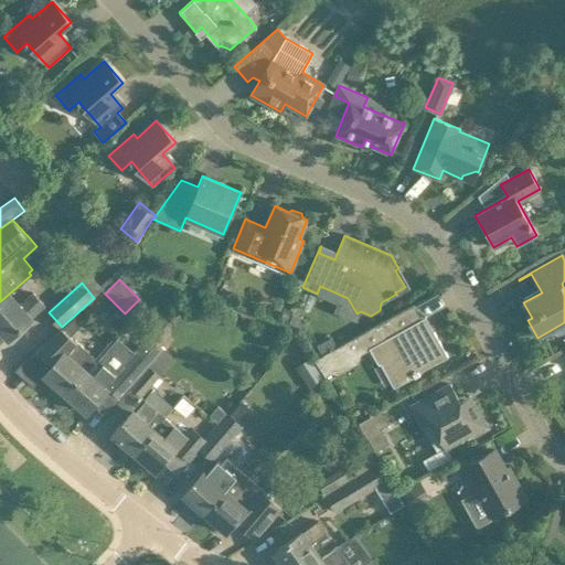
[(20,306),(10,294),(0,301),(0,329),(8,339),(32,318),(31,318),(45,306),(34,292),(20,306)]
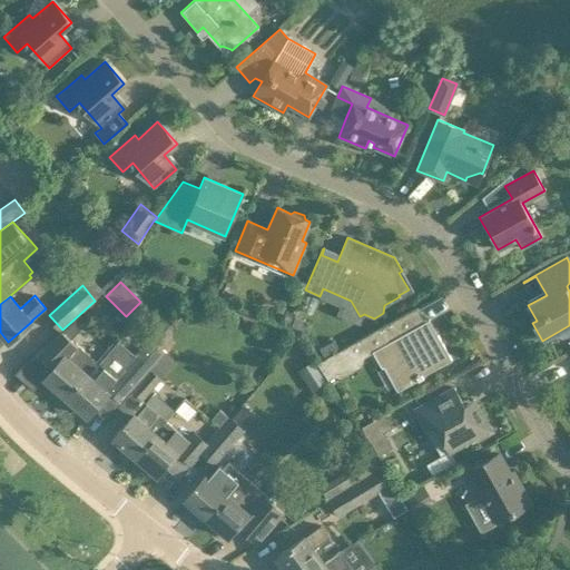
[(418,307),(346,347),(317,364),(325,376),(330,377),(334,375),(340,376),(361,365),(363,357),(372,352),(381,367),(383,366),(397,391),(418,380),(423,377),(423,376),(451,360),(438,335),(430,340),(422,325),(425,323),(418,307)]
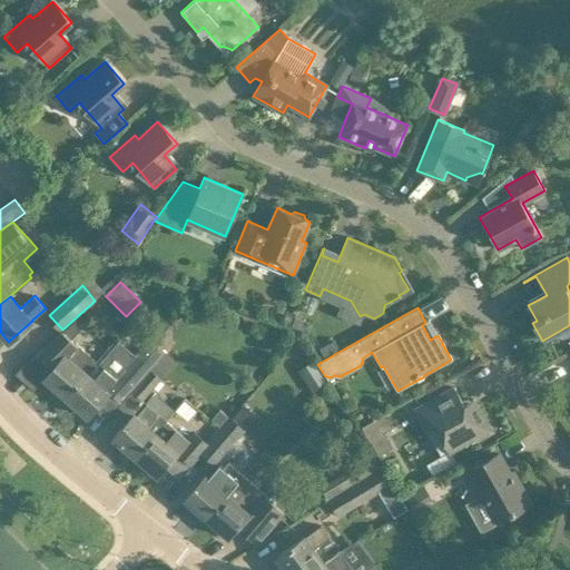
[(97,361),(96,360),(71,338),(81,326),(75,321),(36,354),(52,367),(43,377),(66,396),(87,373),(97,361)]
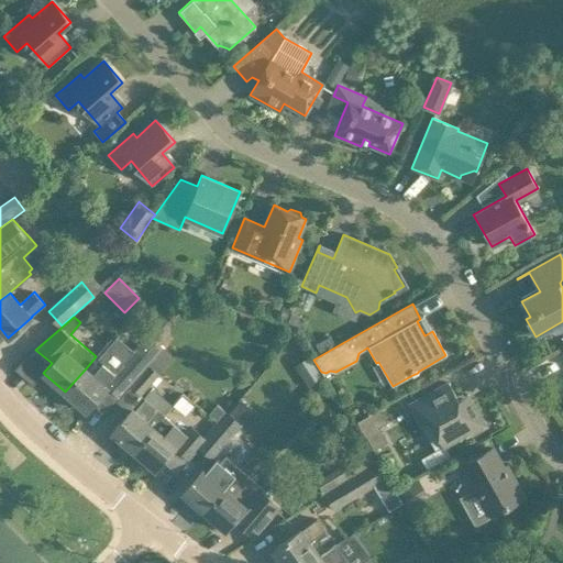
[(86,368),(65,392),(87,410),(105,390),(118,401),(131,387),(150,365),(164,350),(153,340),(162,329),(155,322),(128,354),(109,339),(95,355),(96,356),(86,368)]
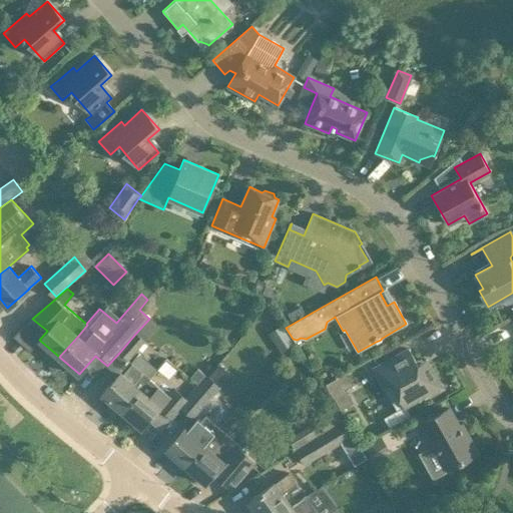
[(281,327),(269,335),(282,354),(292,342),(281,327)]
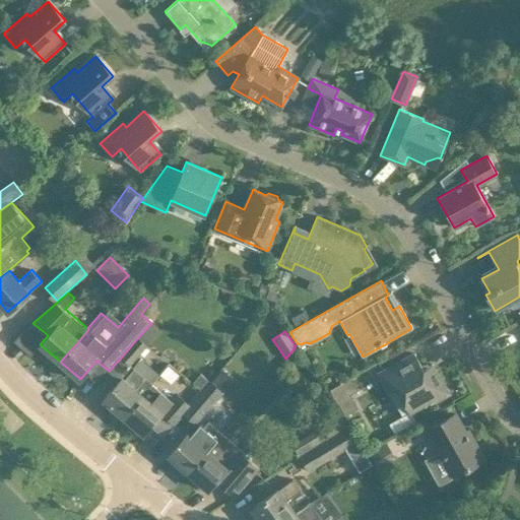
[(147,345),(138,337),(121,358),(130,366),(147,345)]
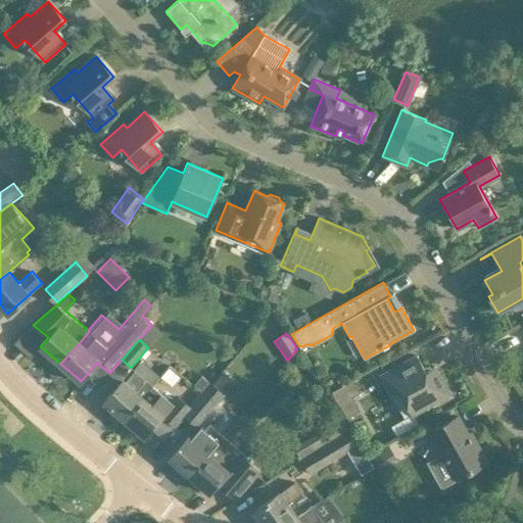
[(417,355),(381,375),(405,418),(412,414),(435,401),(436,403),(450,395),(439,375),(434,367),(429,370),(426,372),(417,355)]
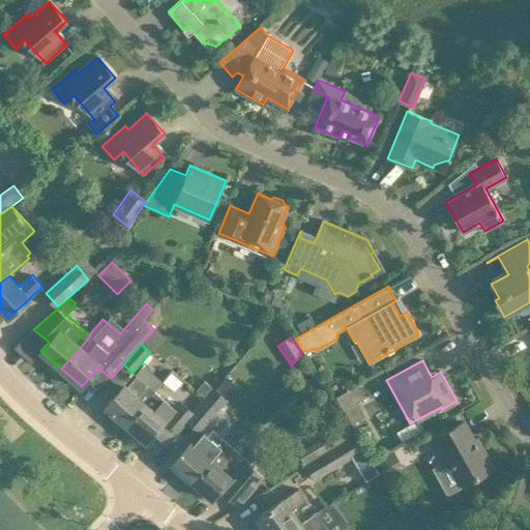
[(126,424),(154,391),(154,390),(162,381),(142,364),(134,374),(133,373),(123,364),(111,378),(121,388),(106,407),(126,424)]
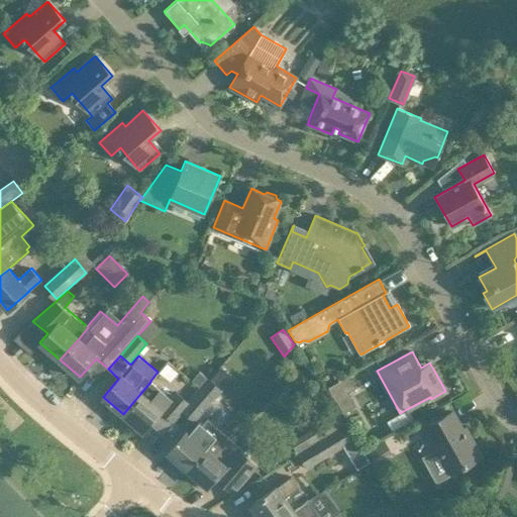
[(339,381),(328,387),(335,400),(336,400),(343,413),(356,406),(348,393),(356,389),(356,388),(349,376),(339,381)]
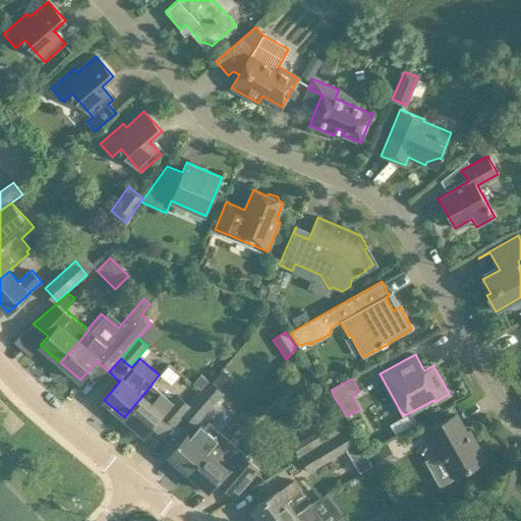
[(211,383),(191,406),(185,413),(196,423),(223,393),(211,383)]
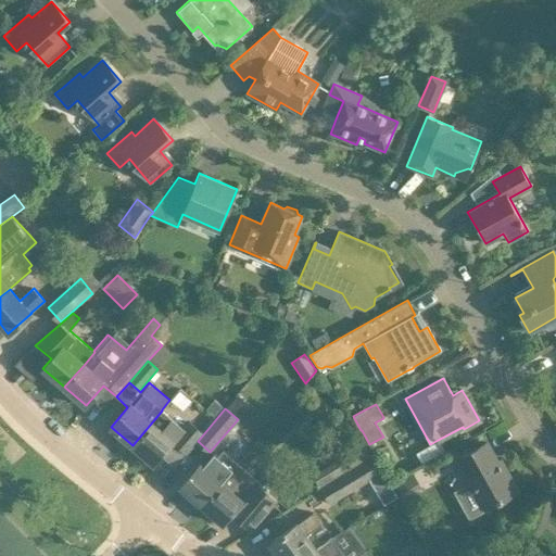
[(163,411),(162,411),(133,445),(153,464),(174,441),(187,453),(198,441),(204,433),(190,421),(184,429),(163,411)]
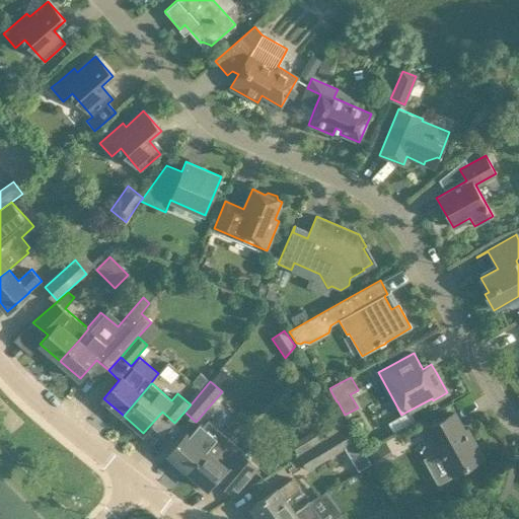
[(439,449),(452,474),(483,457),(471,437),(467,439),(453,413),(422,431),(434,452),(439,449)]
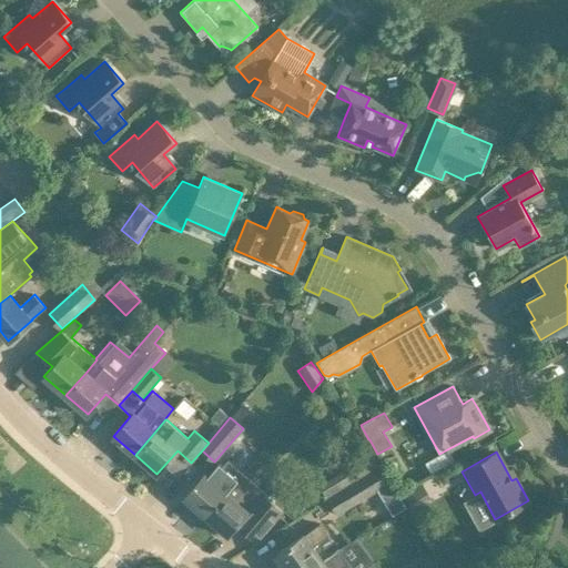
[(224,490),(242,472),(227,459),(221,467),(217,464),(208,476),(204,474),(183,497),(205,516),(226,493),(224,490)]
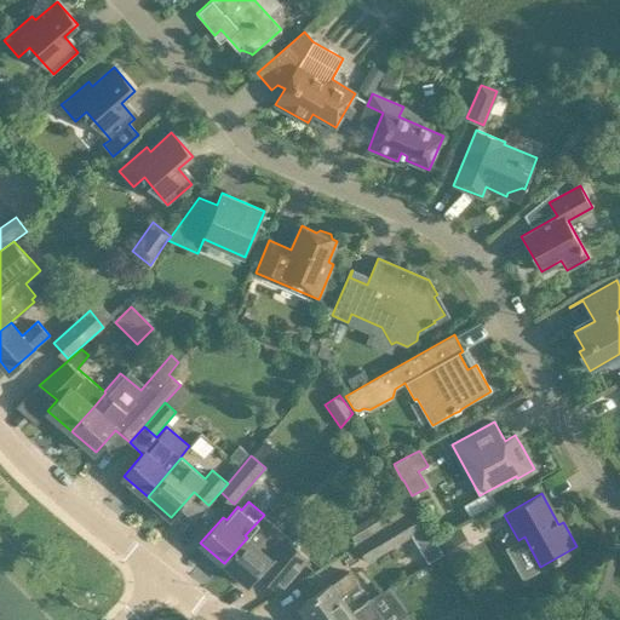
[(280,591),(309,557),(305,554),(317,541),(303,528),(292,540),(264,515),(245,535),(247,538),(224,563),(248,584),(260,570),(267,575),(264,578),(280,591)]
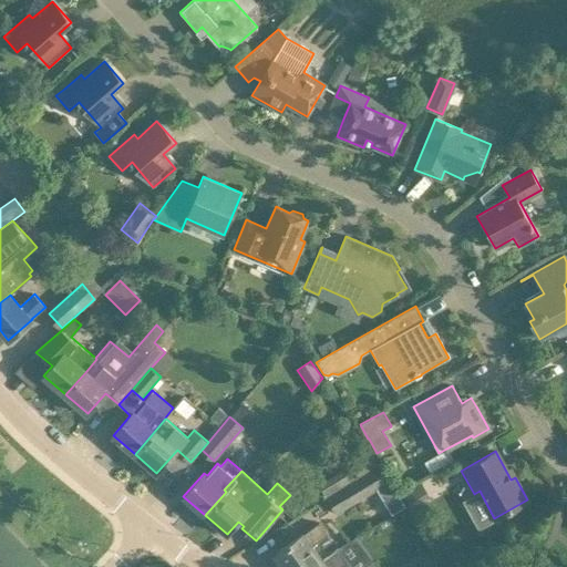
[(320,485),(328,497),(340,490),(333,477),(321,485),(321,484),(320,485)]
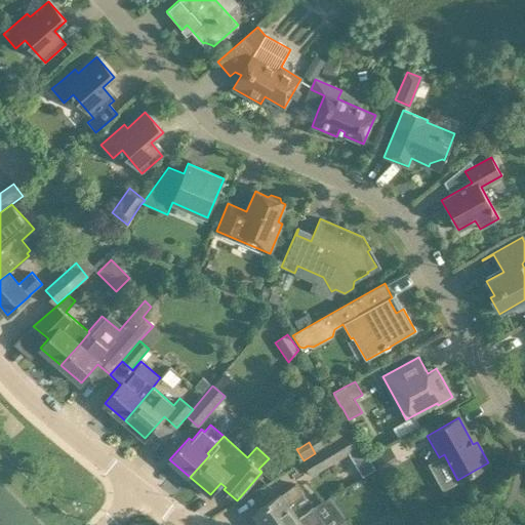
[(334,442),(315,453),(304,460),(312,475),(342,456),(334,442)]
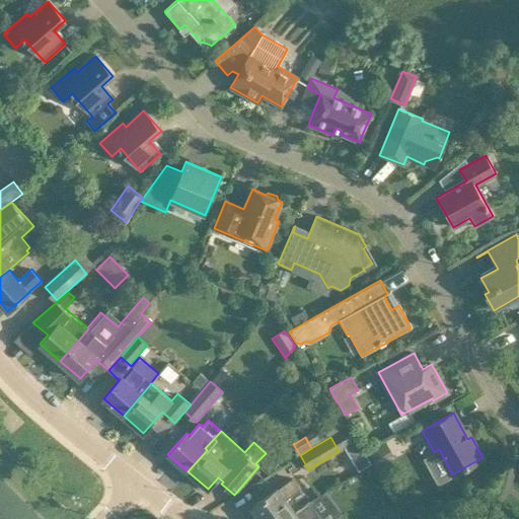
[(261,518),(287,518),(310,502),(295,512),(286,500),(300,489),(292,478),(278,490),(277,489),(251,507),(261,518)]
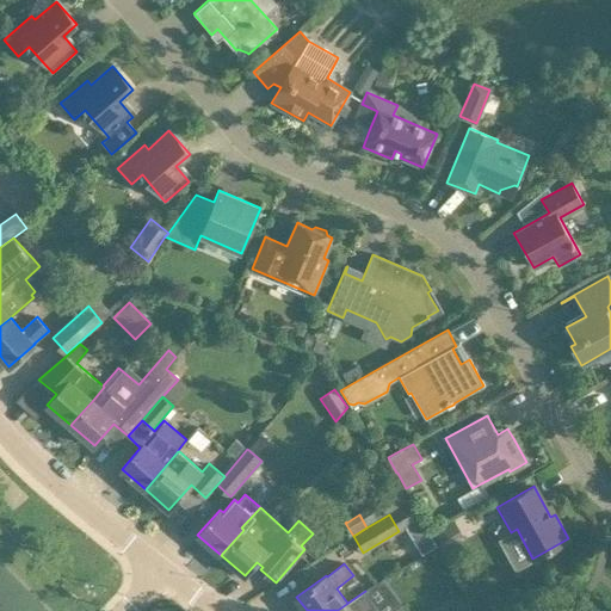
[(401,610),(400,608),(395,610),(380,610),(365,591),(338,610),(401,610)]
